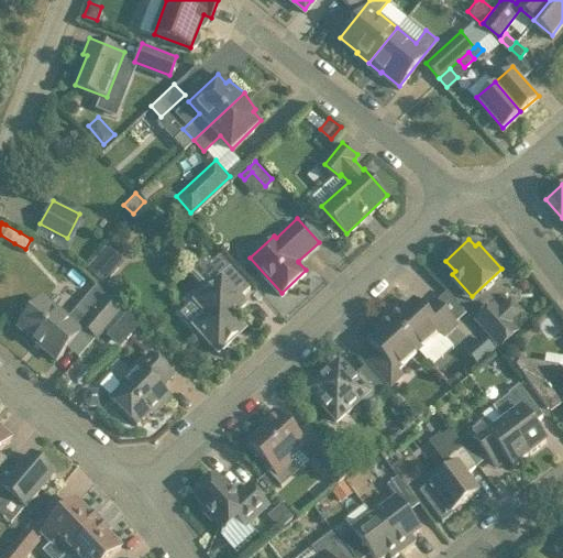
[(122,258),(105,243),(85,269),(103,283),(122,258)]
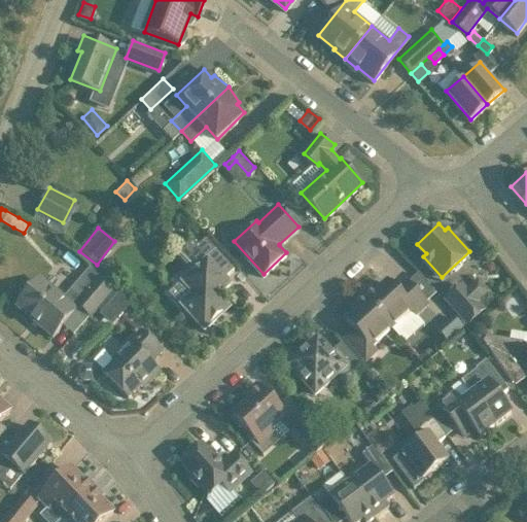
[(205,327),(221,311),(229,305),(217,292),(230,281),(224,276),(234,267),(206,235),(187,252),(200,265),(183,280),(195,291),(182,303),(205,327)]
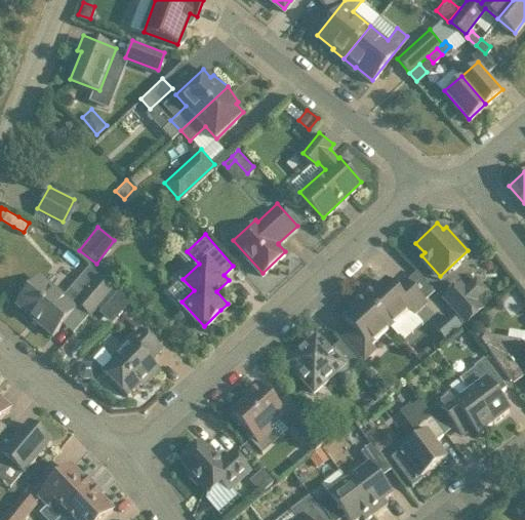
[(101,269),(75,301),(78,304),(90,314),(116,283),(101,269)]
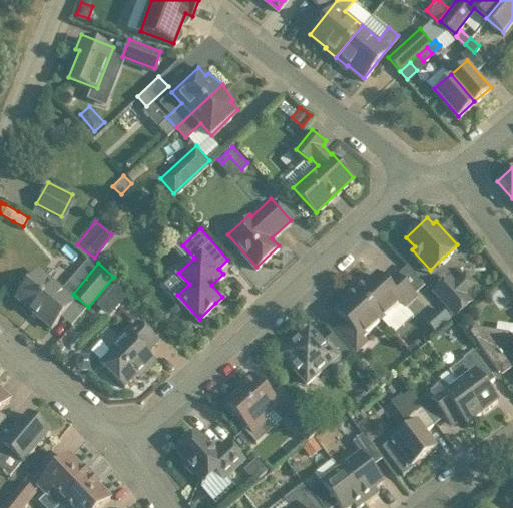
[(51,325),(58,317),(73,299),(38,269),(16,295),(51,325)]
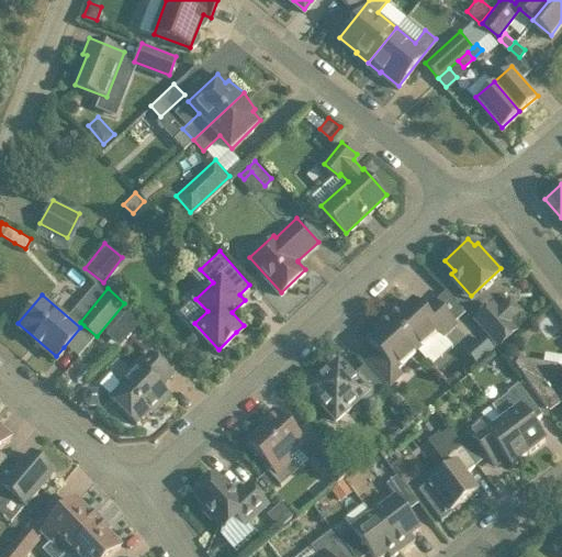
[(386,313),(417,347),(439,327),(444,333),(456,322),(434,297),(423,308),(414,298),(403,309),(397,303),(386,313)]
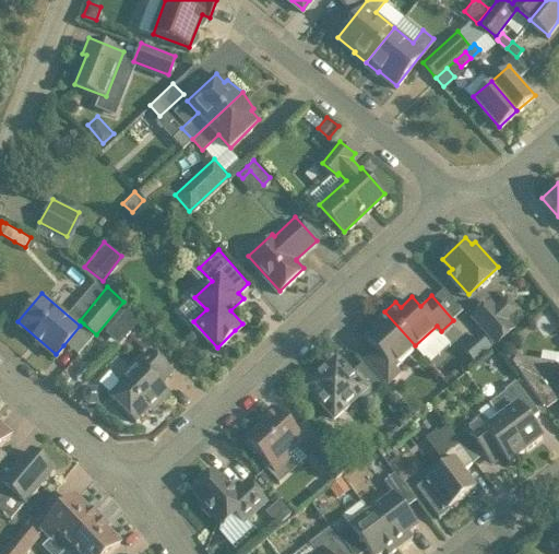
[(496,341),(513,325),(507,318),(519,307),(507,295),(496,306),(489,298),(472,315),(496,341)]
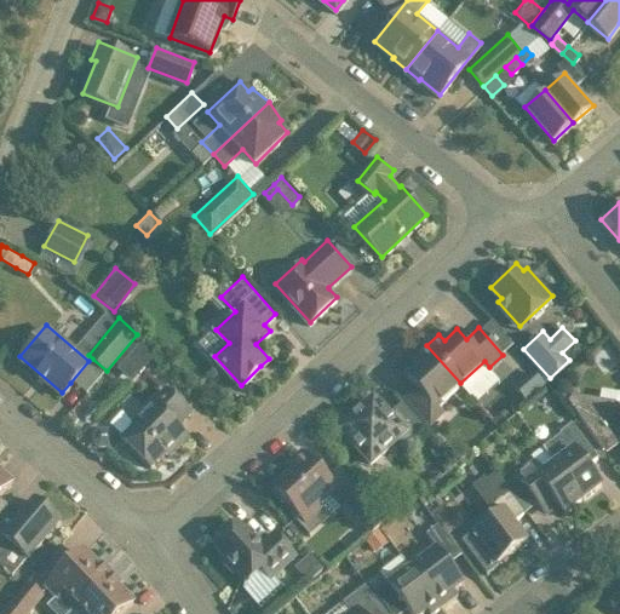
[(618,351),(608,338),(595,349),(604,361),(618,351)]
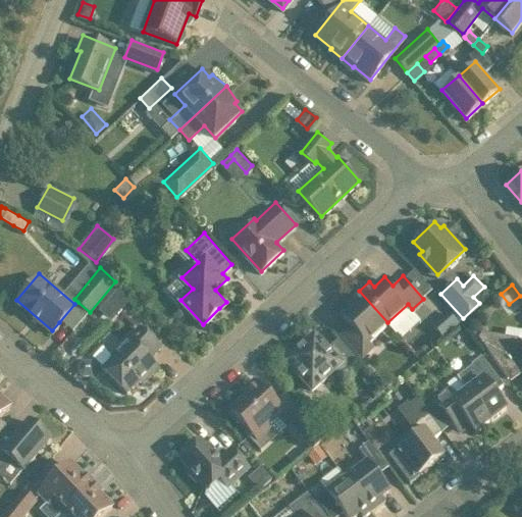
[(343,315),(345,317),(351,323),(342,332),(362,355),(372,346),(368,341),(387,322),(359,291),(349,301),(353,306),(343,315)]
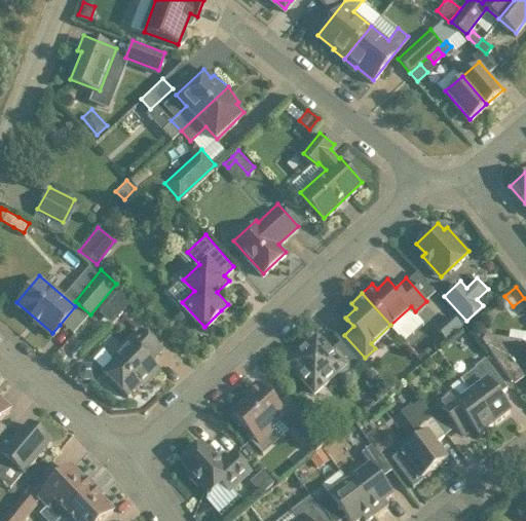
[(444,330),(459,326),(456,312),(440,315),(444,330)]
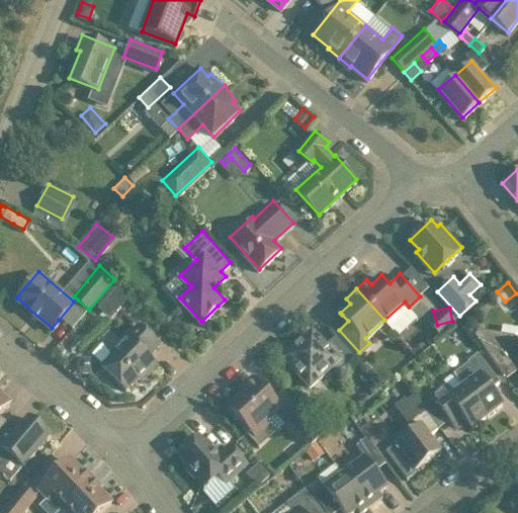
[(126,389),(139,375),(141,378),(157,362),(148,353),(159,342),(139,322),(126,334),(130,337),(102,364),(126,389)]
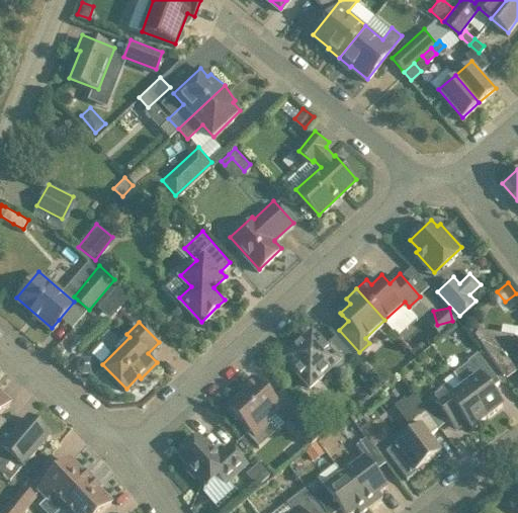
[(504,372),(516,363),(517,365),(517,343),(517,345),(511,337),(501,335),(501,331),(481,327),(475,332),(504,372)]
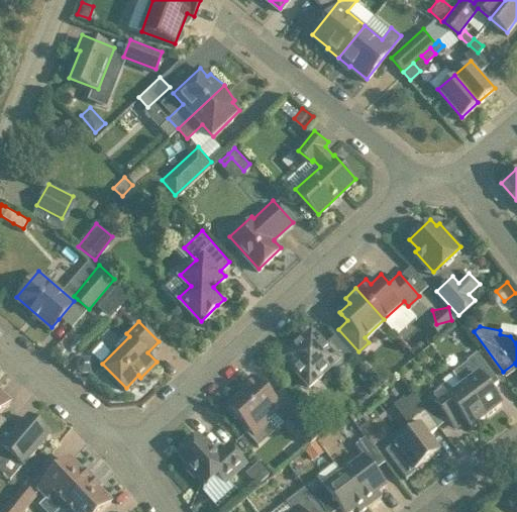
[(283,354),(309,383),(331,364),(336,370),(354,352),(336,332),(324,343),(312,328),(301,338),(300,336),(292,343),(293,345),(283,354)]
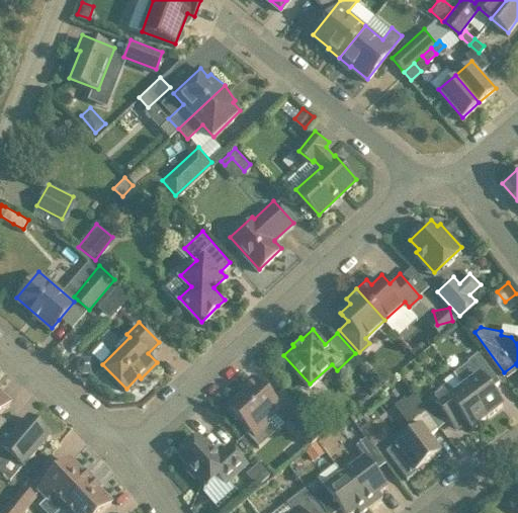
[(464,385),(487,415),(502,403),(489,386),(499,378),(478,350),(468,358),(480,373),(464,385)]
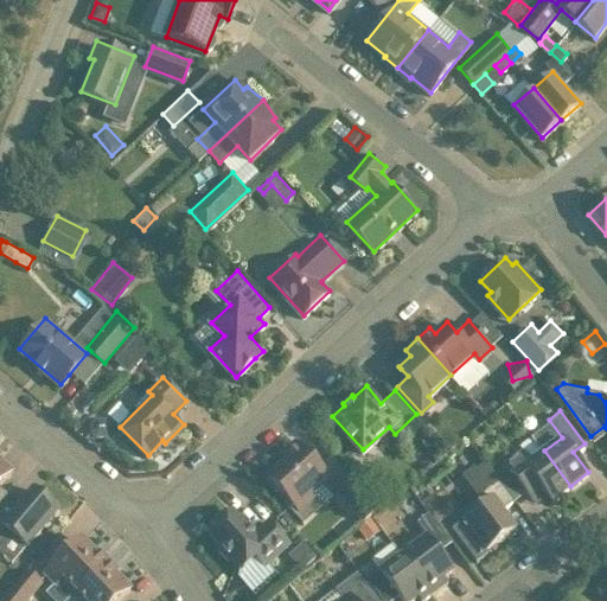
[(109,428),(109,427),(109,426),(110,426),(110,424),(109,424),(109,423),(109,422),(109,421),(108,420),(108,419),(107,419),(106,417),(104,417),(103,416),(102,416),(101,416),(100,416),(98,416),(98,417),(97,417),(96,417),(96,419),(95,419),(95,420),(94,420),(94,421),(94,422),(93,422),(93,423),(93,424),(93,426),(93,427),(93,428),(94,428),(94,429),(95,430),(96,432),(97,433),(98,433),(100,433),(101,434),(102,434),(102,433),(103,433),(104,433),(106,433),(106,432),(107,432),(107,430),(108,430),(108,429),(109,429),(109,428)]
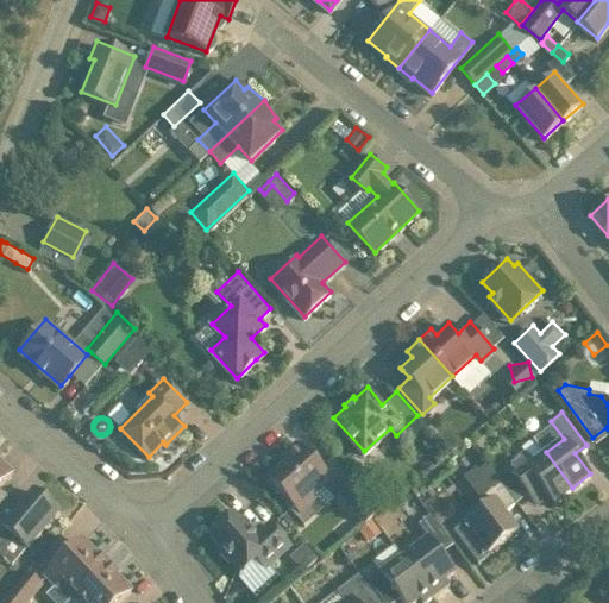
[(554,502),(572,488),(546,452),(533,434),(521,445),(523,448),(507,463),(533,498),(545,489),(554,502)]
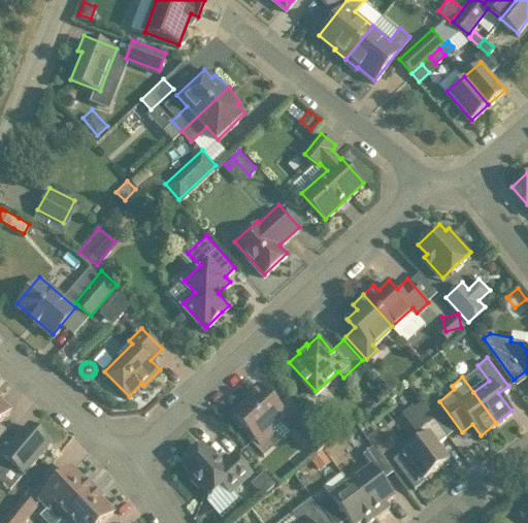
[(233,413),(240,421),(254,435),(251,438),(264,453),(282,436),(271,425),(285,413),(258,383),(246,392),(251,397),(233,413)]
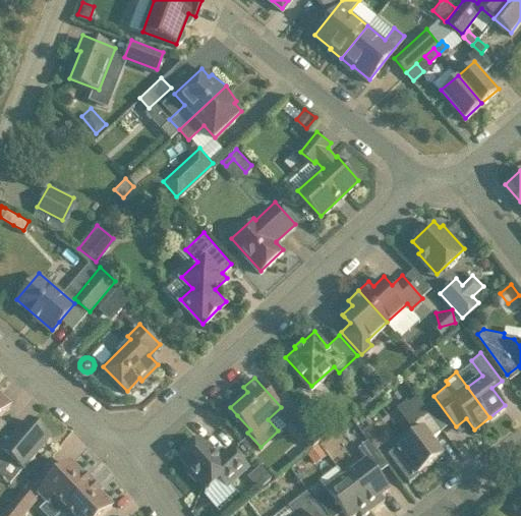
[(0,412),(10,401),(0,392),(0,412)]
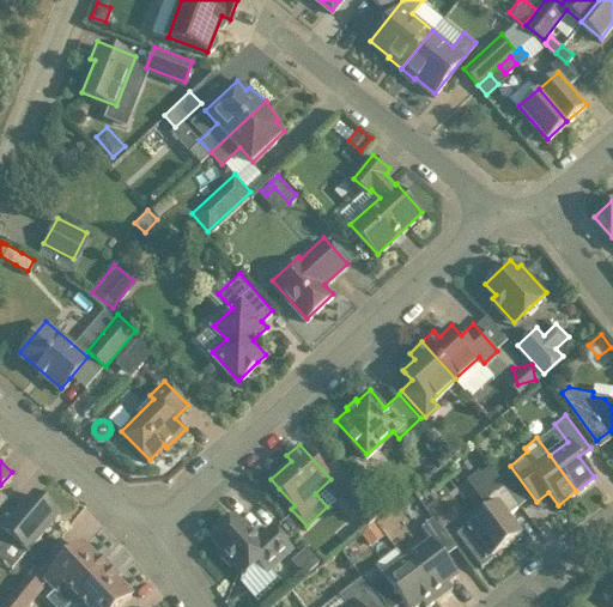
[(491,505),(456,532),(481,564),(485,562),(484,560),(497,551),(498,552),(502,548),(501,547),(513,539),(515,541),(516,541),(514,538),(522,532),(508,513),(520,504),(490,465),(473,478),(486,496),(484,497),(491,505)]
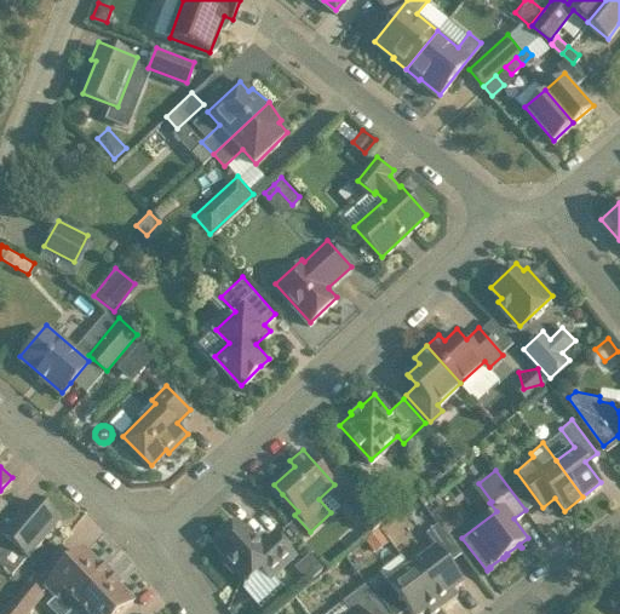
[(359,488),(344,501),(372,531),(386,516),(359,488)]
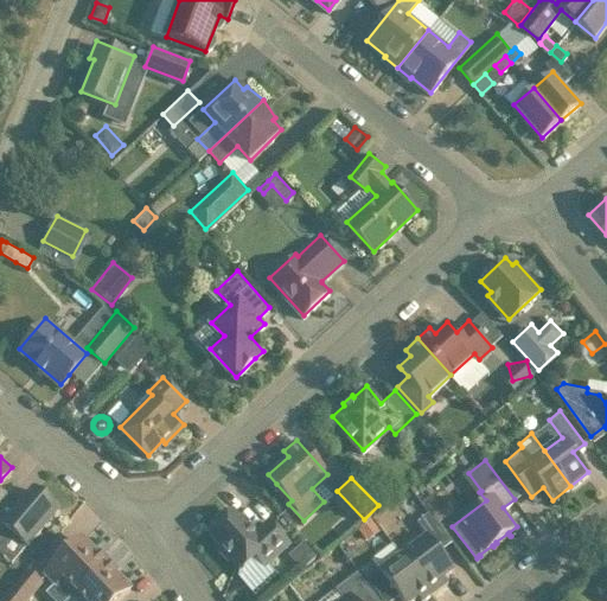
[(33,486),(7,517),(0,511),(0,543),(12,530),(27,543),(58,506),(56,505),(55,499),(50,494),(44,494),(33,486)]
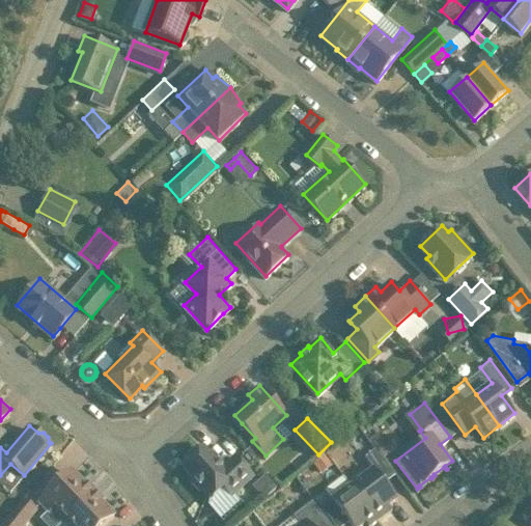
[(392,447),(378,428),(370,434),(385,453),(392,447)]
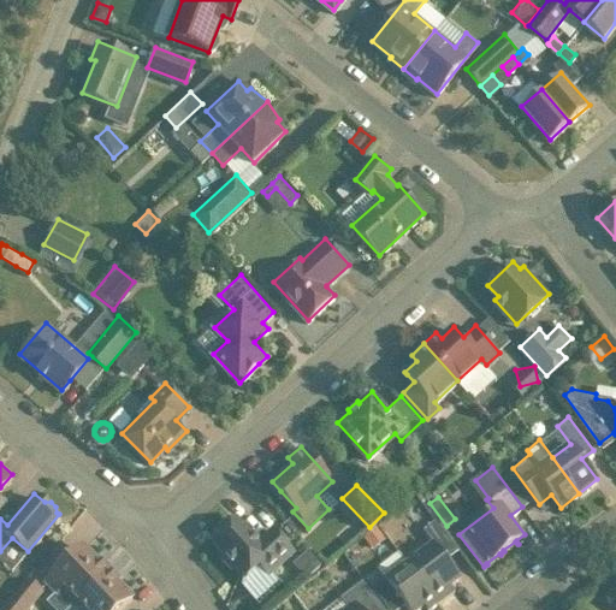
[(246,575),(259,563),(268,573),(294,550),(273,527),(259,540),(236,516),(212,538),(225,552),(225,556),(231,563),(235,563),(246,575)]
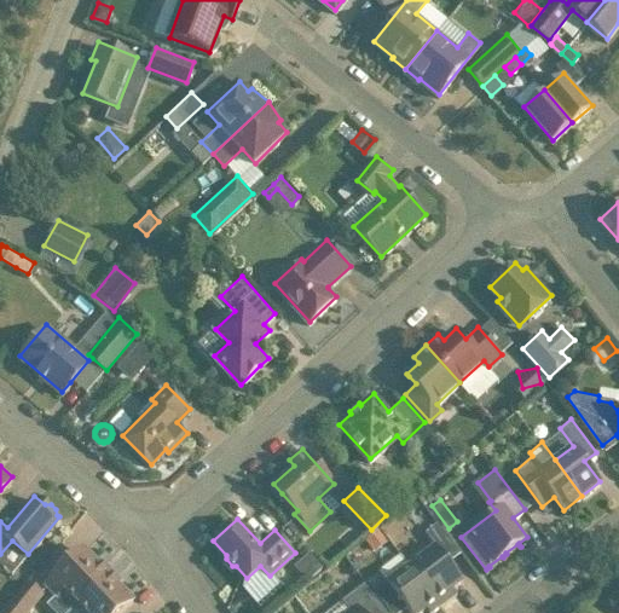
[(426,528),(437,543),(449,533),(438,519),(426,528)]
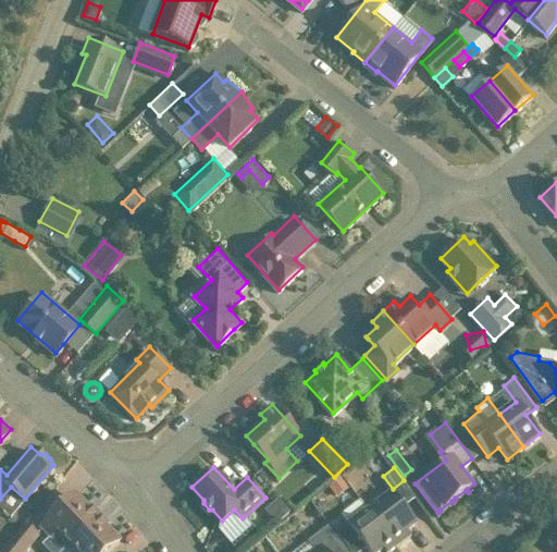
[(336,493),(348,485),(339,474),(327,482),(336,493)]
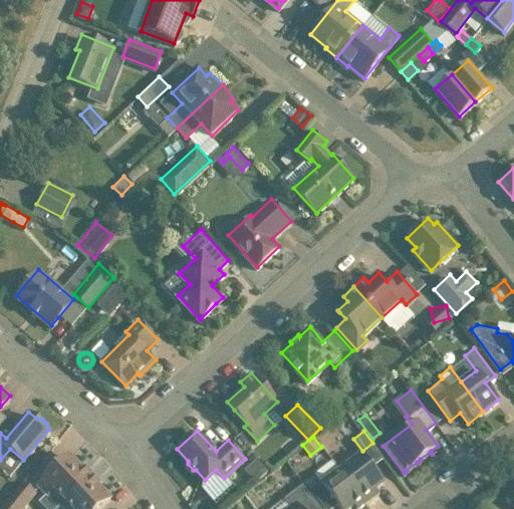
[(379,490),(376,486),(384,480),(362,451),(340,467),(365,501),(379,490)]
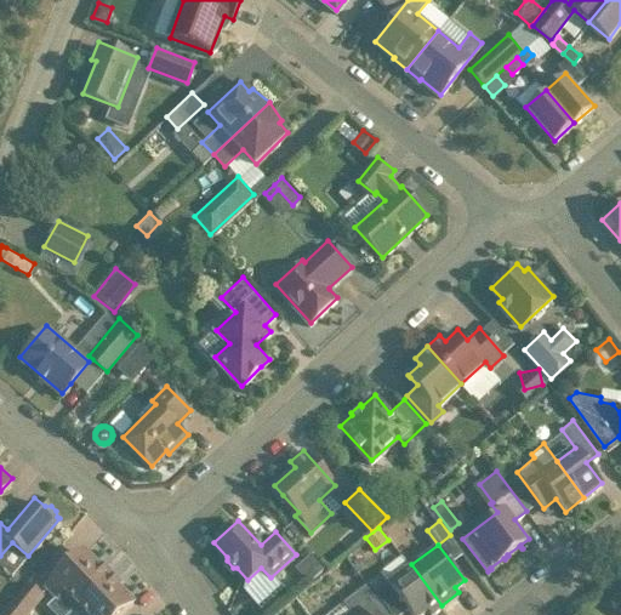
[(62,614),(64,614),(79,601),(80,602),(112,570),(104,562),(101,565),(85,548),(47,582),(57,593),(49,602),(62,614)]
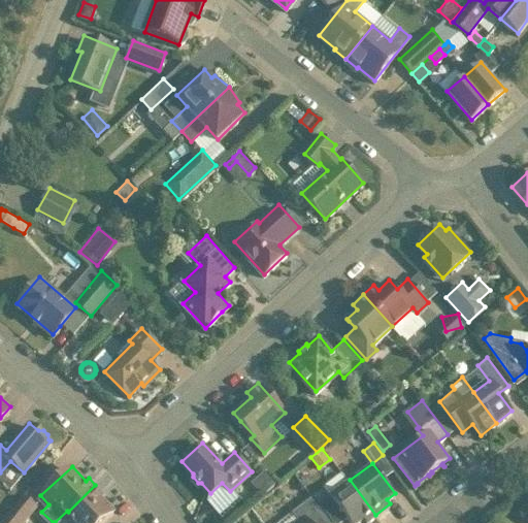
[(268,471),(257,480),(263,490),(275,483),(268,471)]
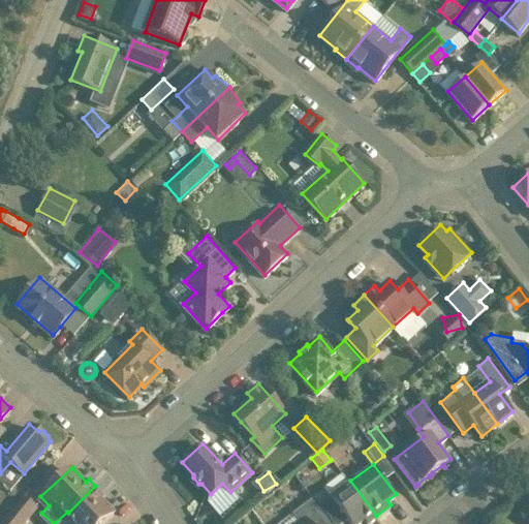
[(368,522),(376,516),(350,481),(332,495),(352,523),(356,523),(365,518),(368,522)]
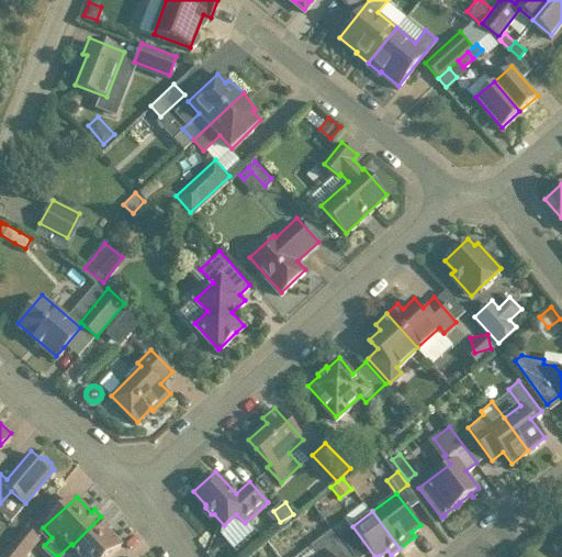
[(105,556),(121,543),(107,527),(109,525),(101,516),(72,545),(83,556),(105,556)]
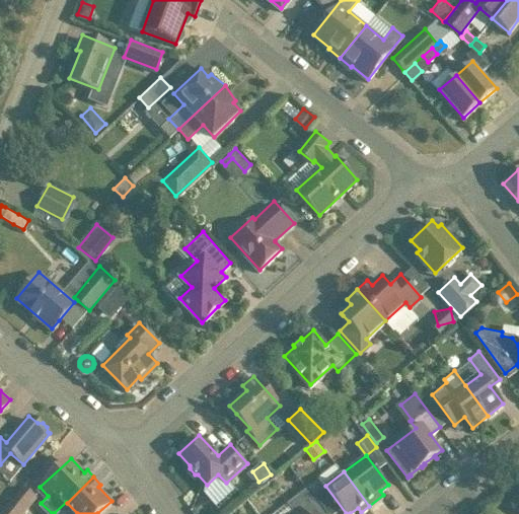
[(19,513),(35,495),(23,486),(0,513),(19,513)]
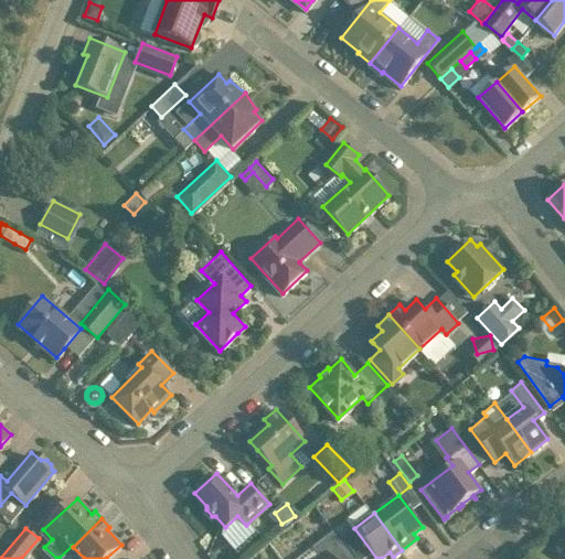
[(294,558),(353,558),(354,558),(332,530),(294,558)]
